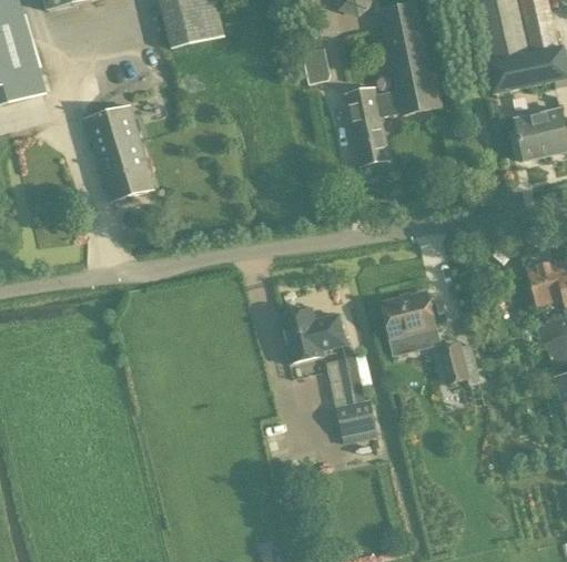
[(0,0),(0,103),(41,92),(13,0),(0,0)]
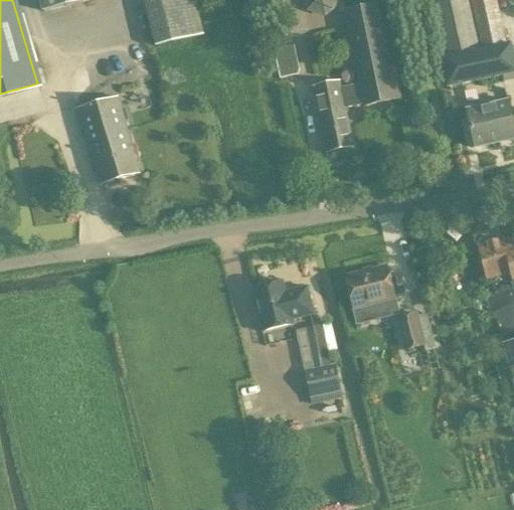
[(38,0),(40,8),(73,0),(38,0)]
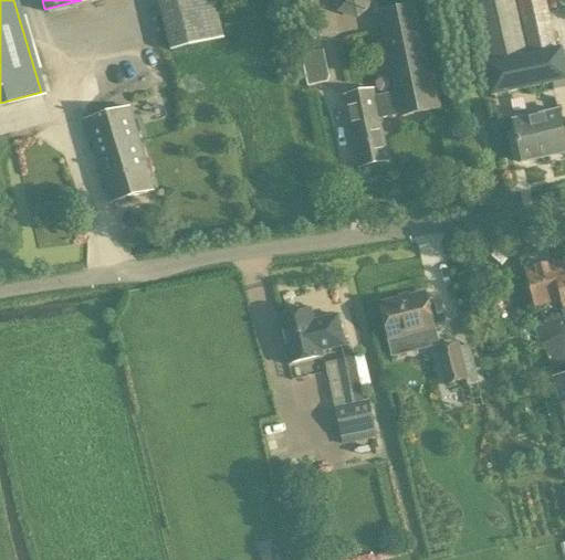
[(139,0),(152,40),(220,23),(213,0),(139,0)]
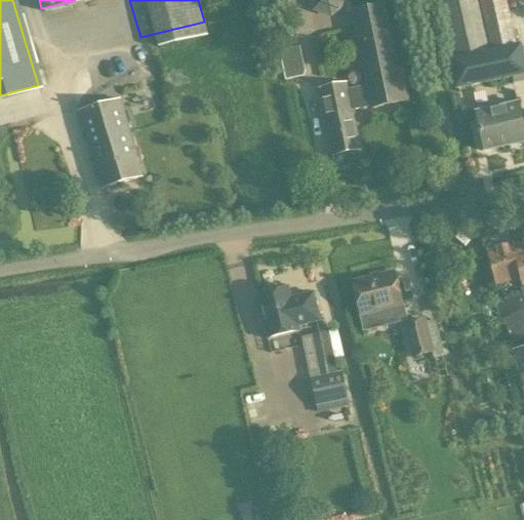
[(447,56),(452,78),(454,86),(523,70),(523,64),(519,41),(515,42),(506,0),(436,0),(450,56),(447,56)]
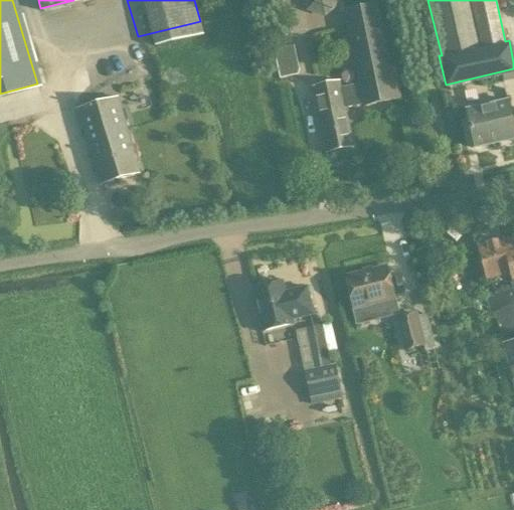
[(390,64),(377,1),(346,8),(361,80),(341,85),(340,77),(312,83),(326,150),(353,144),(345,105),(365,101),(365,103),(401,96),(394,63),(390,64)]
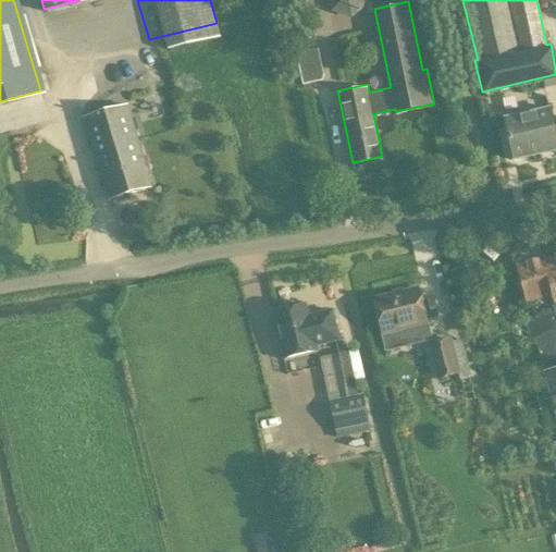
[(319,77),(321,73),(316,47),(293,51),(299,82),(319,77)]
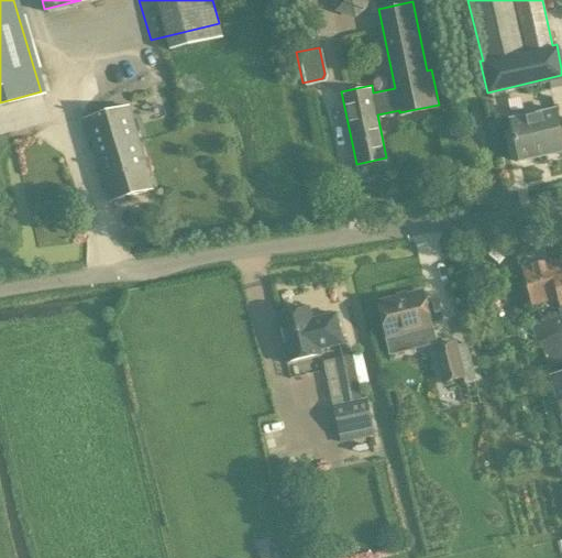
[(128,104),(109,109),(84,117),(97,157),(141,144),(128,104)]
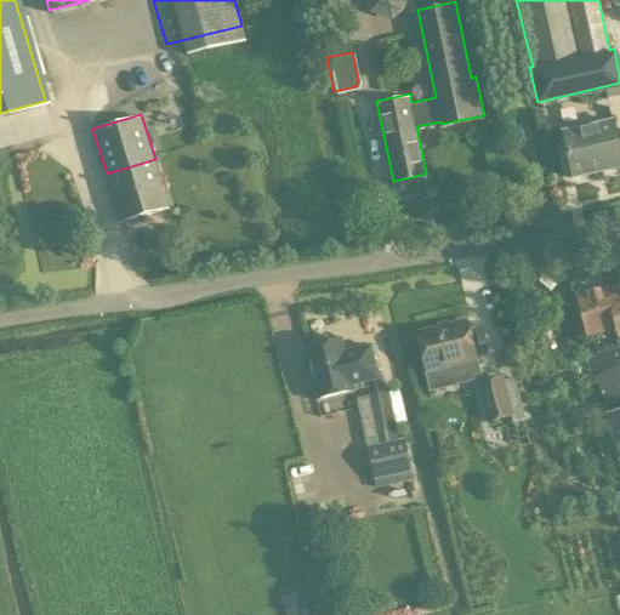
[(573,175),(619,163),(619,149),(613,118),(562,129),(573,175)]
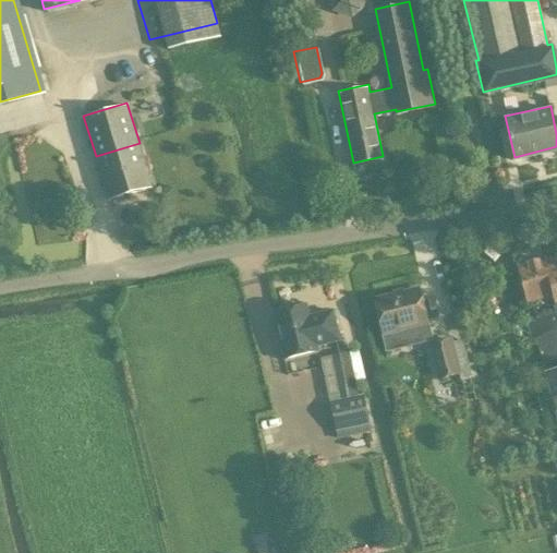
[(483,116),(482,116),(484,127),(485,125),(491,124),(488,113),(483,116)]
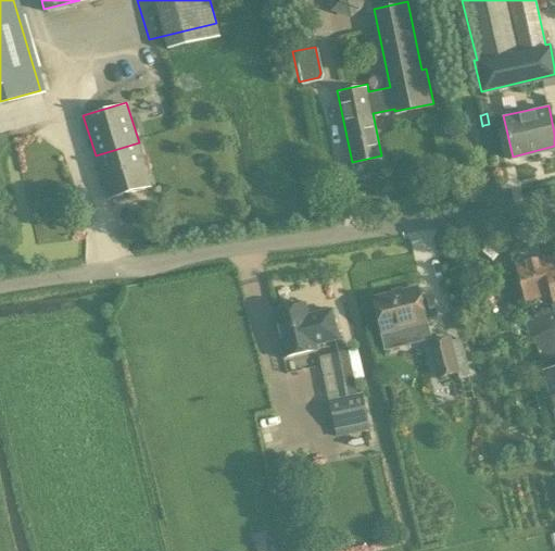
[(139,142),(96,155),(108,196),(151,183),(139,142)]
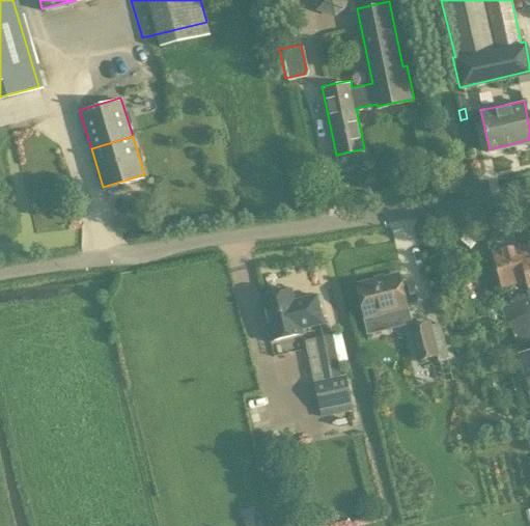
[(515,316),(529,312),(529,239),(495,249),(504,284),(509,282),(511,291),(509,291),(515,316)]
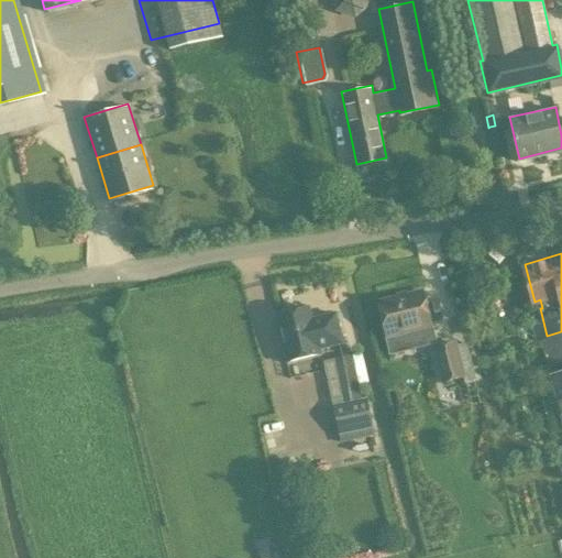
[(421,287),(377,298),(385,332),(389,350),(434,339),(430,320),(421,287)]
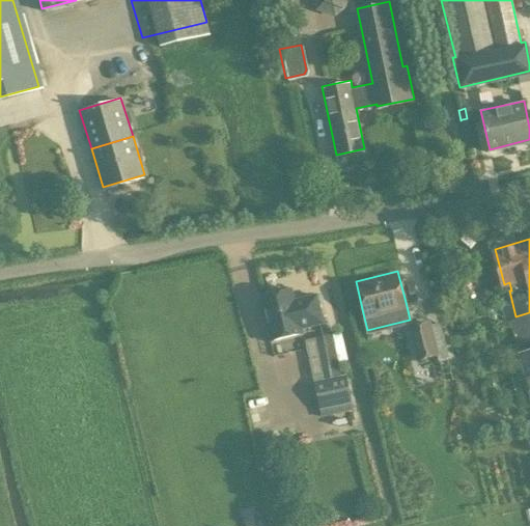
[(260,296),(271,338),(303,330),(302,326),(325,321),(317,292),(295,298),(293,287),(260,296)]
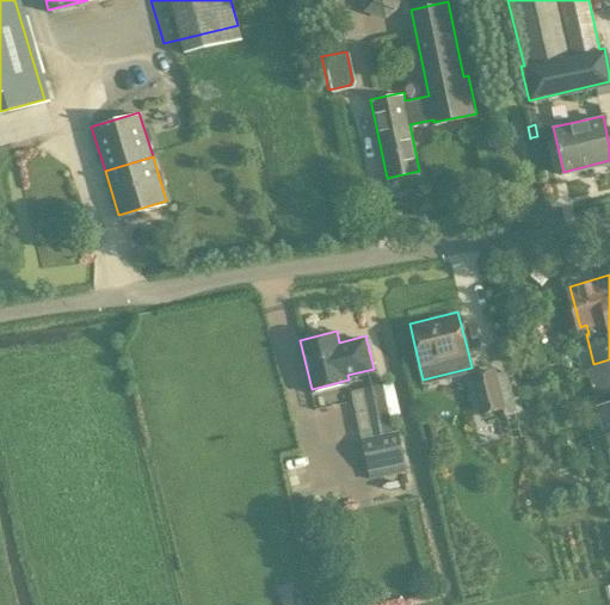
[(609,359),(593,364),(589,365),(595,393),(609,388),(609,359)]
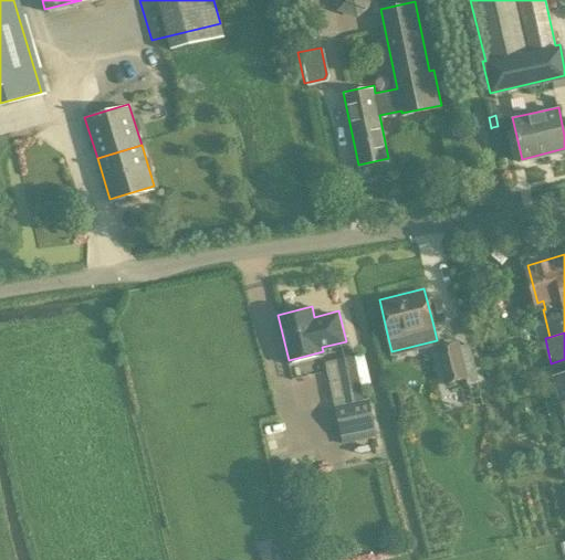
[(458,339),(435,345),(443,381),(467,377),(468,379),(477,378),(468,341),(459,342),(458,339)]
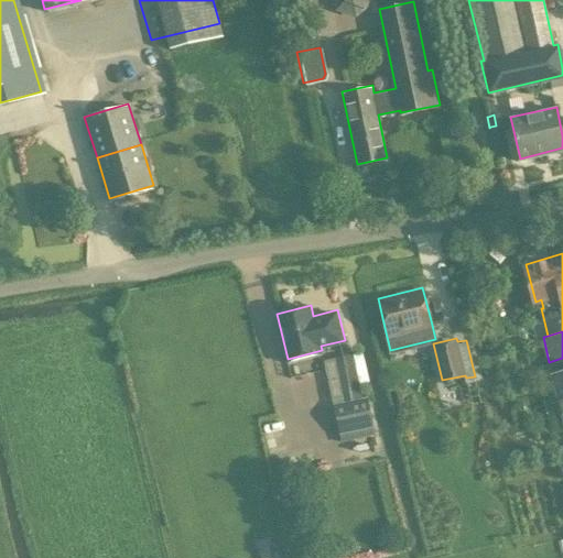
[(352,351),(335,354),(344,400),(361,396),(358,381),(368,379),(361,349),(352,351)]
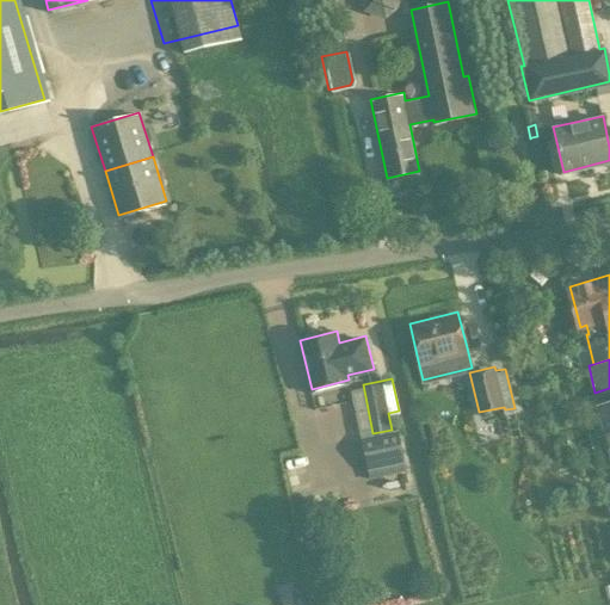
[(609,450),(609,400),(598,403),(609,450)]
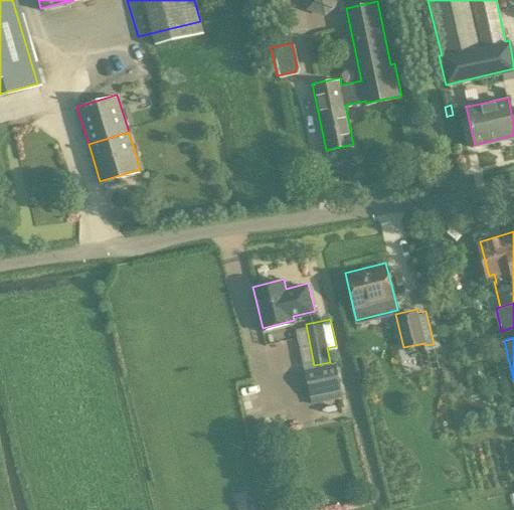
[(340,388),(334,362),(304,368),(309,394),(340,388)]
